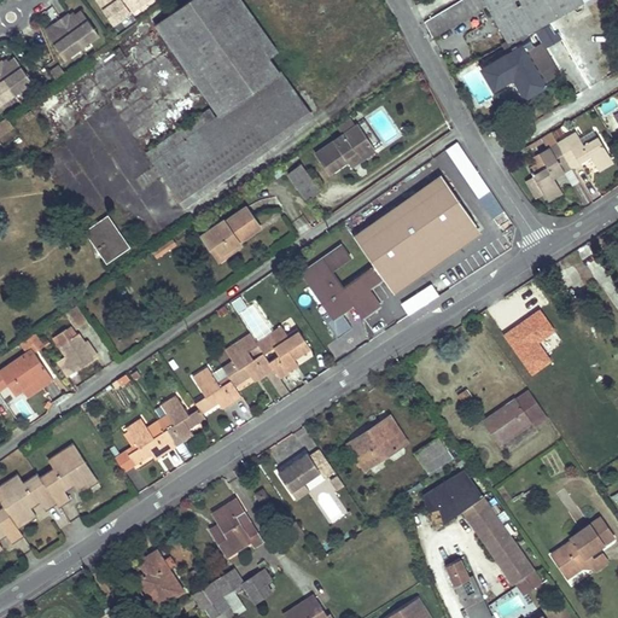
[(95,0),(112,25),(130,13),(120,0),(95,0)]
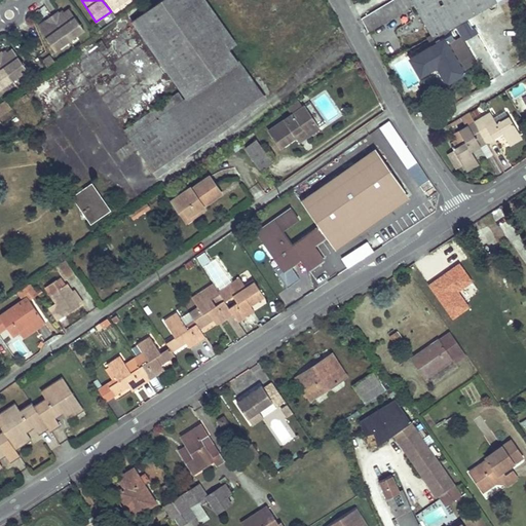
[(102,0),(111,11),(125,0),(102,0)]
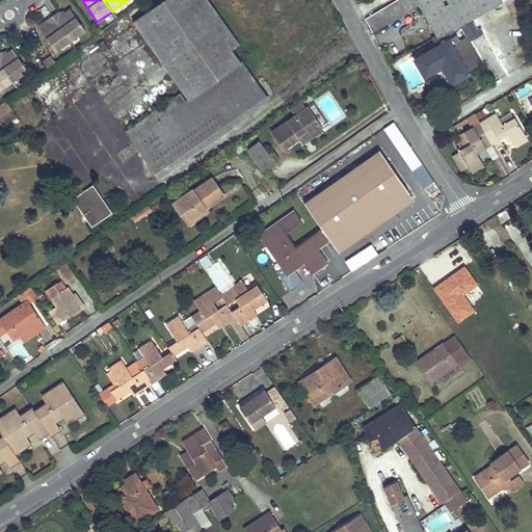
[(196,0),(165,0),(134,22),(185,91),(189,99),(133,137),(160,177),(268,102),(241,62),(196,0)]
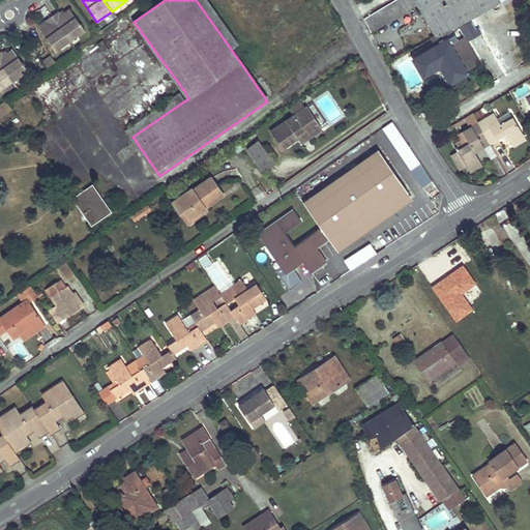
[(206,0),(196,0),(240,62),(246,57),(206,0)]
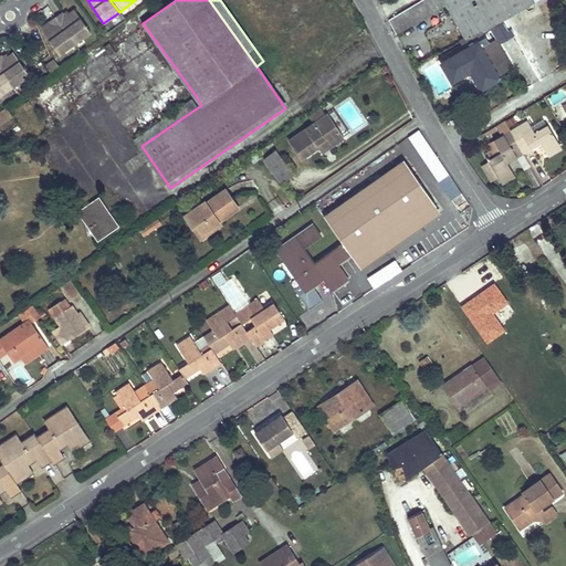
[(470,0),(421,0),(389,20),(396,33),(447,2),(467,39),(482,30),(485,28),(470,0)]
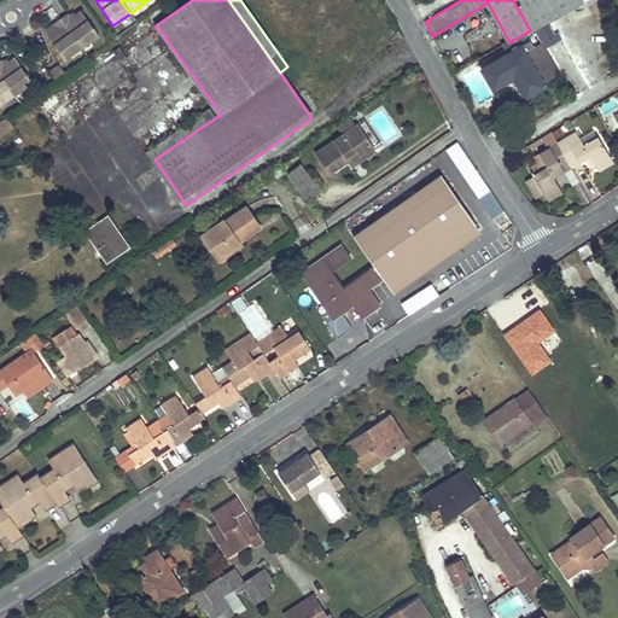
[(513,0),(530,30),(583,1),(582,0),(513,0)]
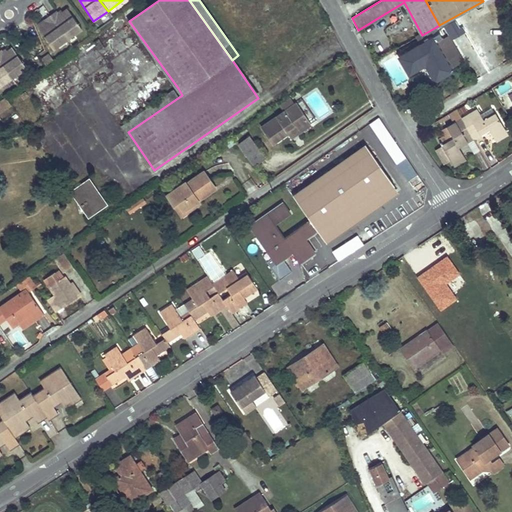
[(55,10),(49,15),(67,40),(81,29),(66,9),(62,12),(58,15),(55,10)]
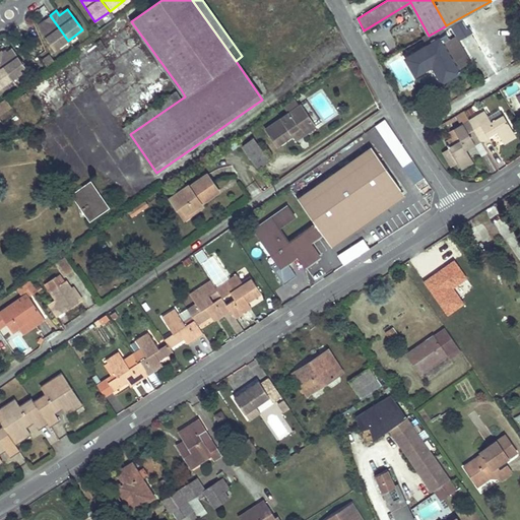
[(44,26),(39,29),(53,51),(68,41),(50,15),(44,19),(47,23),(44,26)]
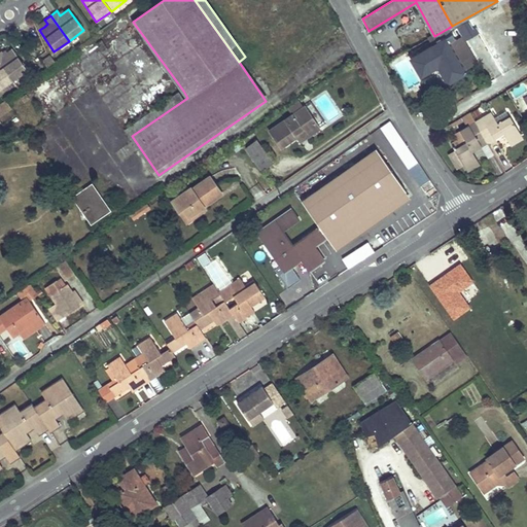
[(456,39),(449,28),(434,36),(438,42),(446,38),(464,69),(476,63),(461,36),(456,39)]
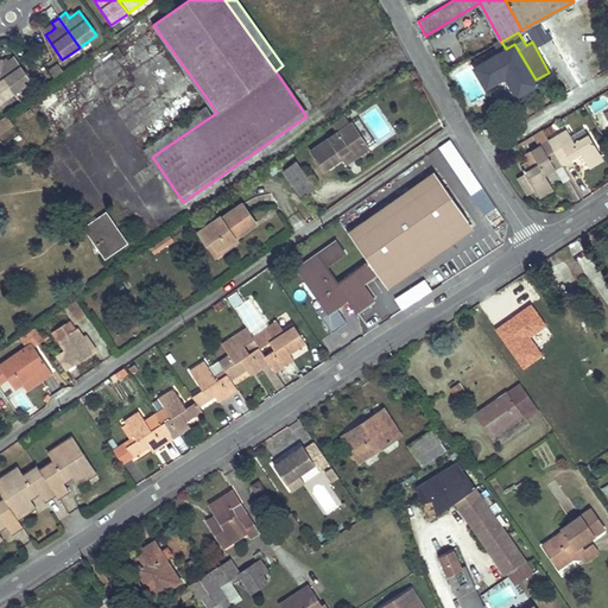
[(0,58),(0,74),(13,94),(31,81),(14,57),(8,61),(4,64),(0,58)]
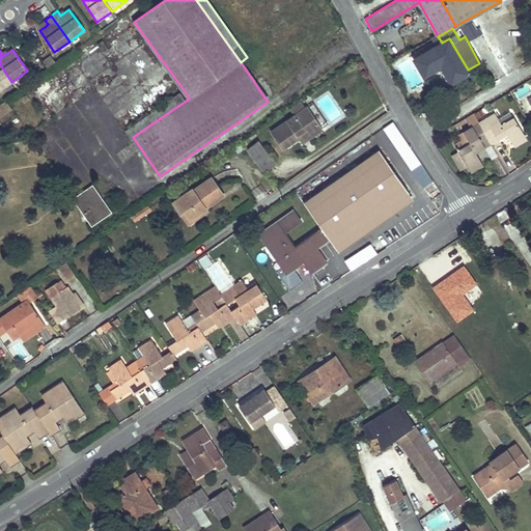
[(42,61),(47,67),(53,62),(48,56),(42,61)]
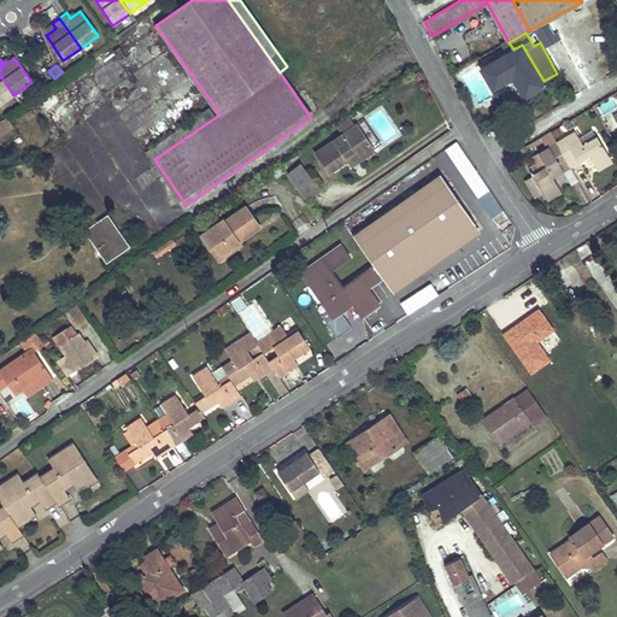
[(0,104),(13,95),(0,75),(0,104)]
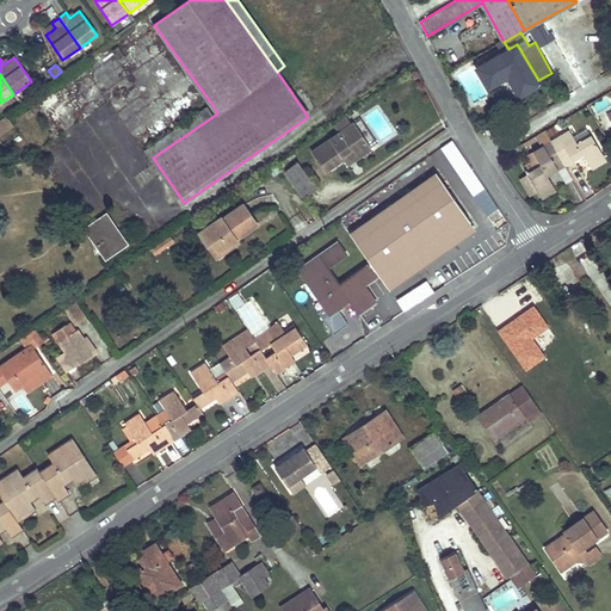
[(97,113),(104,109),(81,76),(74,81),(97,113)]
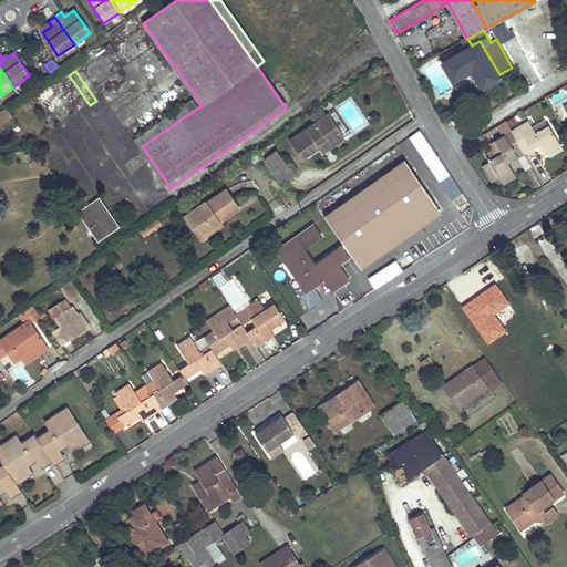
[(197,98),(136,140),(142,146),(202,105),(197,98)]
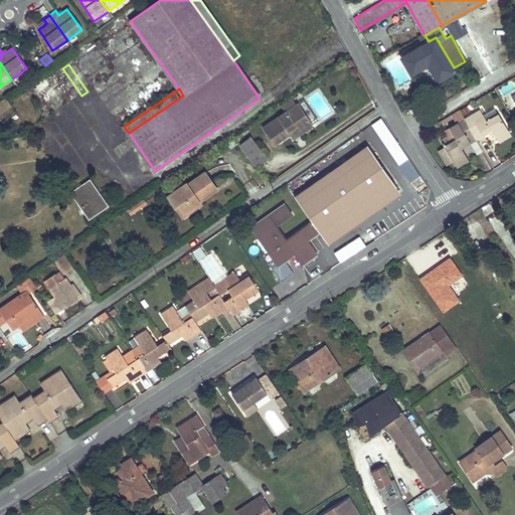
[(287,113),(298,106),(294,99),(283,107),(287,113)]
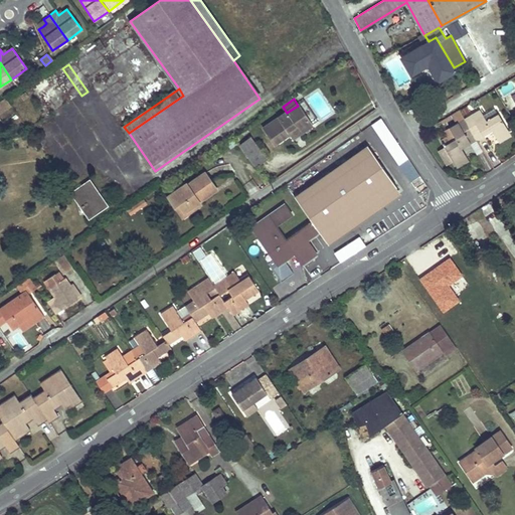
[(5,100),(0,103),(0,112),(9,106),(5,100)]
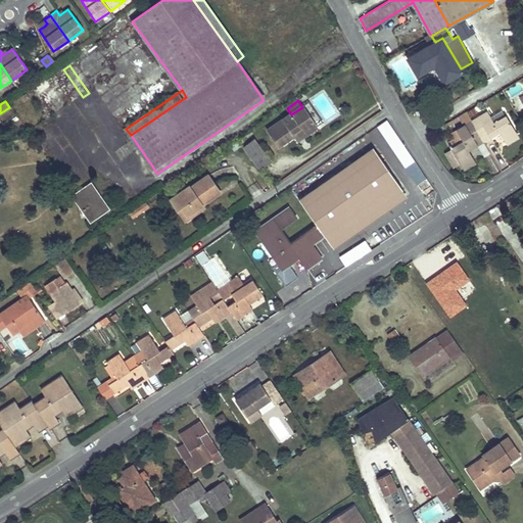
[(304,137),(317,129),(302,107),(291,114),(268,131),(280,148),(295,137),(294,135),(300,131),(304,137)]
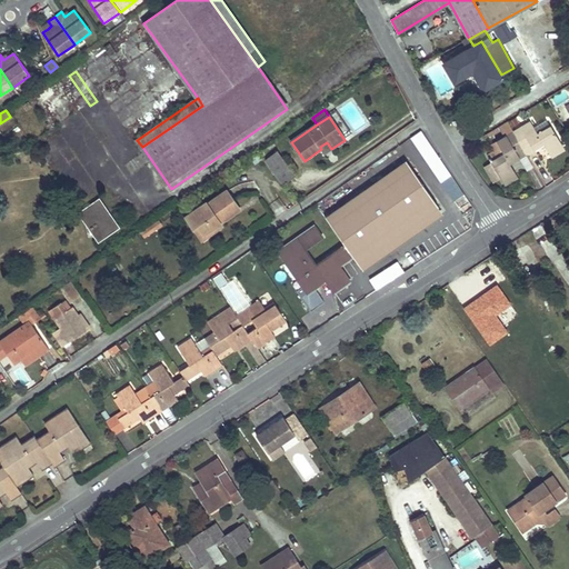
[(530,120),(513,130),(527,155),(543,145),(548,142),(553,153),(563,147),(550,126),(547,120),(535,127),(530,120)]
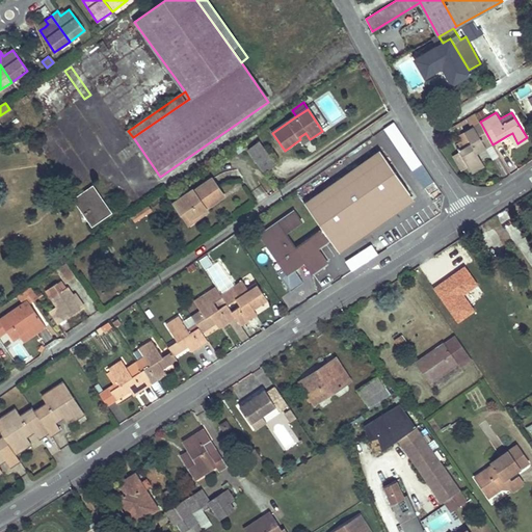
[(475,114),(466,120),(469,126),(471,128),(463,132),(471,143),(459,150),(458,150),(471,171),(479,165),(474,156),(477,154),(493,144),(480,122),(475,114)]
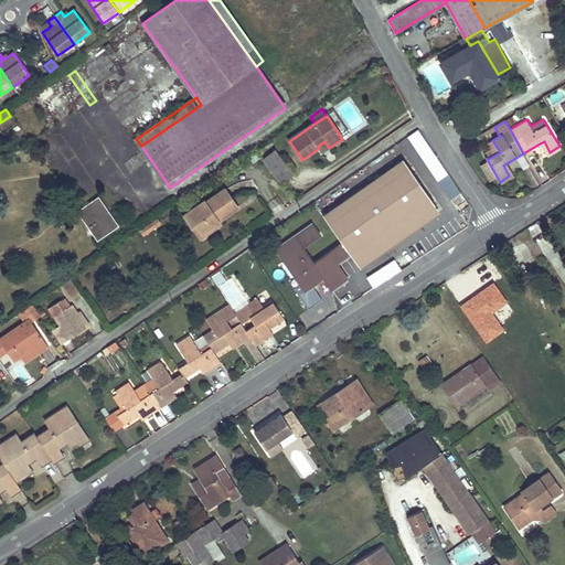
[(489,139),(498,134),(494,127),(484,132),(489,139)]
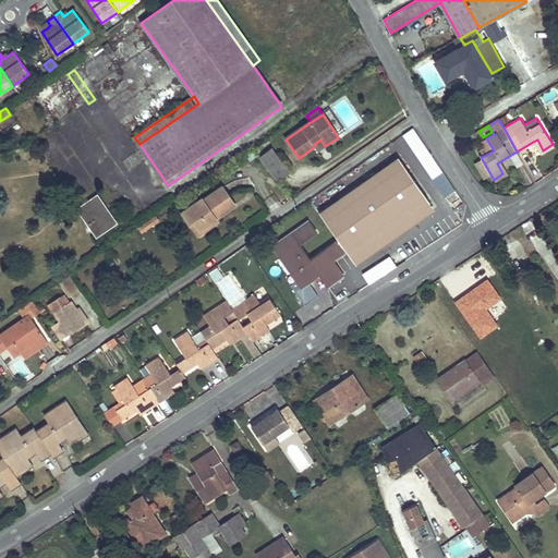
[(464,204),(415,128),(405,134),(453,211),(464,204)]
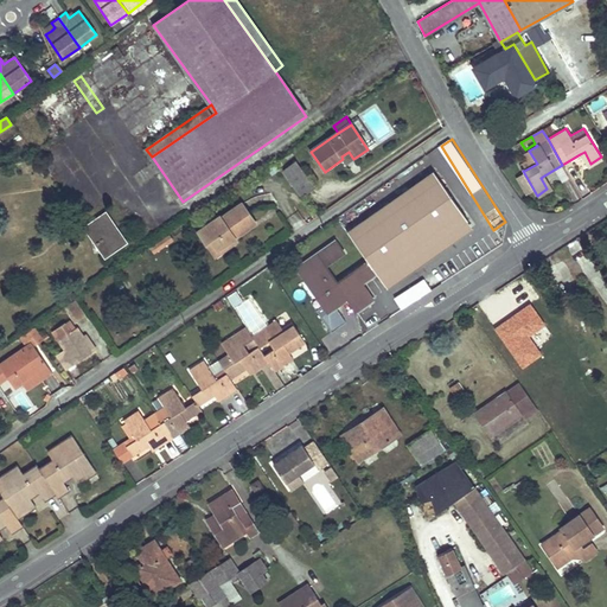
[(521,164),(524,171),(537,164),(529,151),(525,153),(529,159),(521,164)]
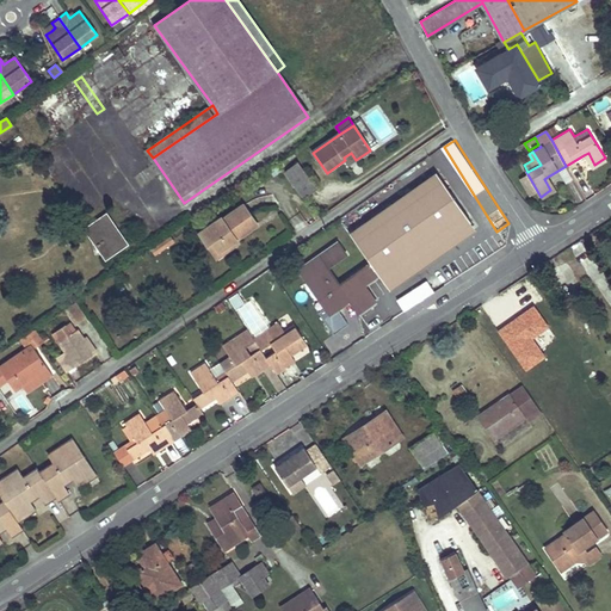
[(349,165),(356,160),(351,153),(344,158),(345,160),(349,165)]
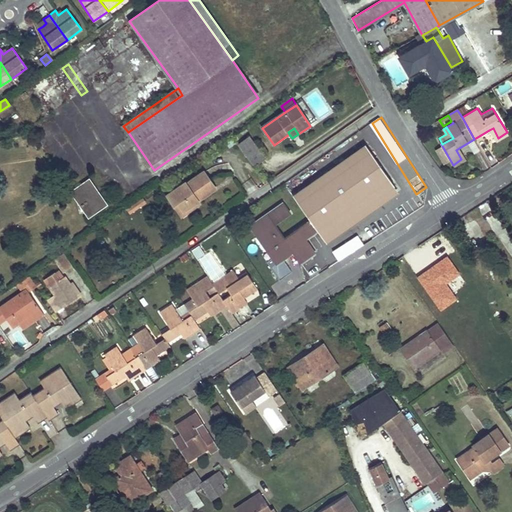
[(493,128),(489,130),(496,142),(509,135),(507,132),(498,138),(493,128)]
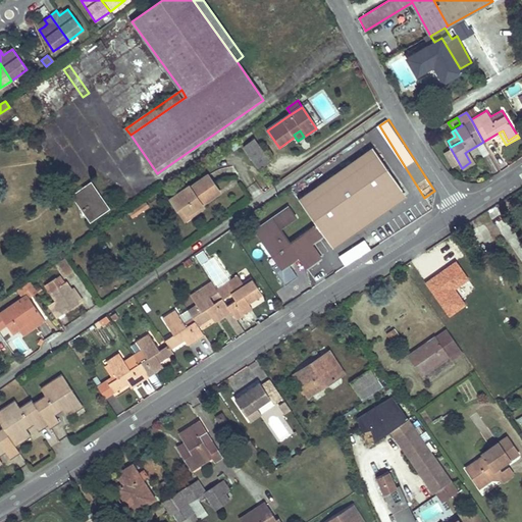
[(254,139),(244,147),(260,169),(271,161),(254,139)]
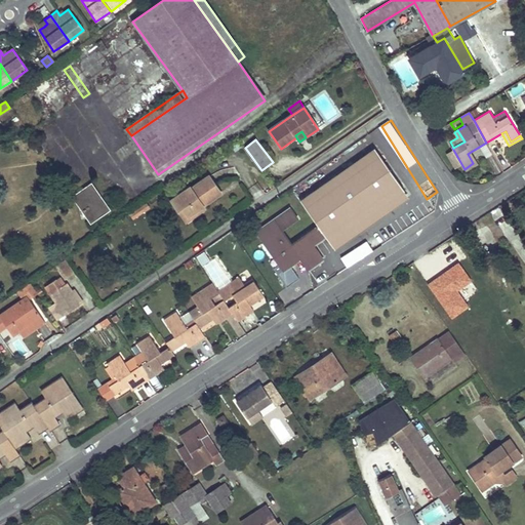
[(301,201),(319,227),(327,237),(331,243),(406,191),(376,148),(301,201)]
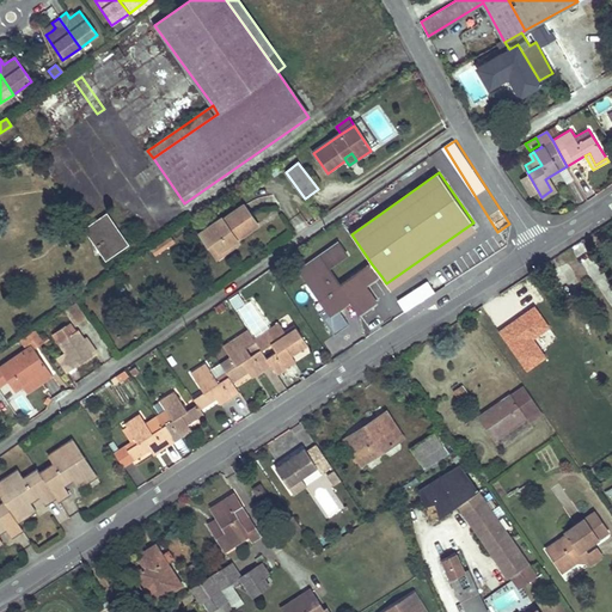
[(557,193),(549,177),(545,179),(551,190),(542,197),(543,200),(557,193)]
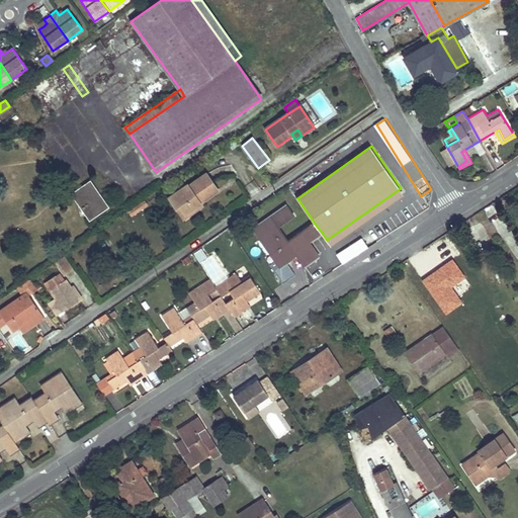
[(187,184),(170,197),(177,208),(182,205),(189,216),(202,206),(200,203),(218,191),(205,175),(189,186),(187,184)]
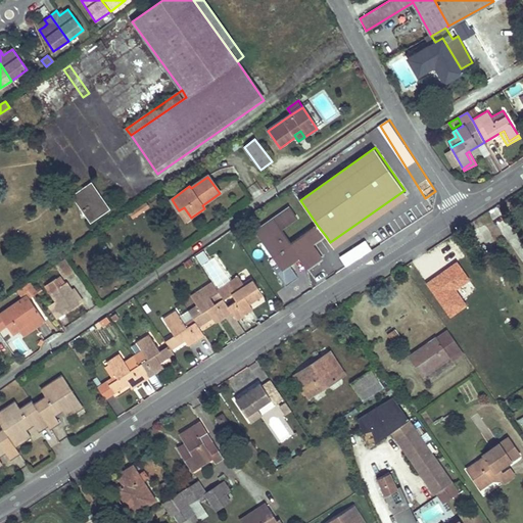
[(82,207),(86,214),(91,221),(107,209),(101,201),(103,199),(98,191),(95,192),(90,184),(82,189),(83,192),(75,197),(82,207)]
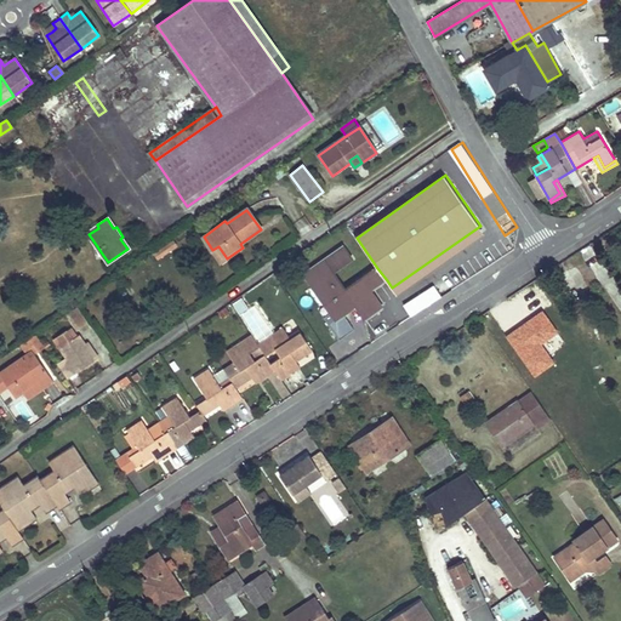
[(480,226),(392,288),(397,294),(485,232),(480,226)]
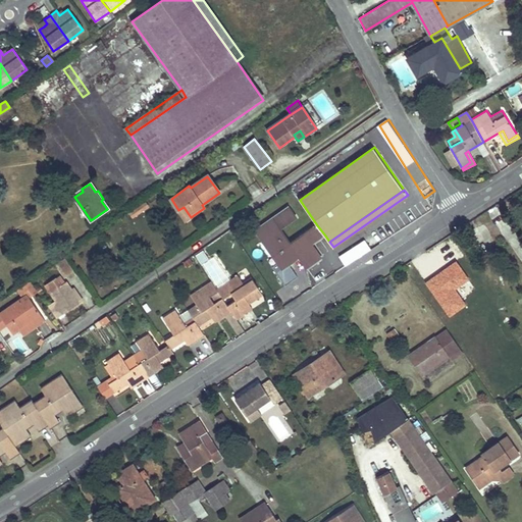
[(109,208),(103,199),(101,201),(107,209),(109,208)]
